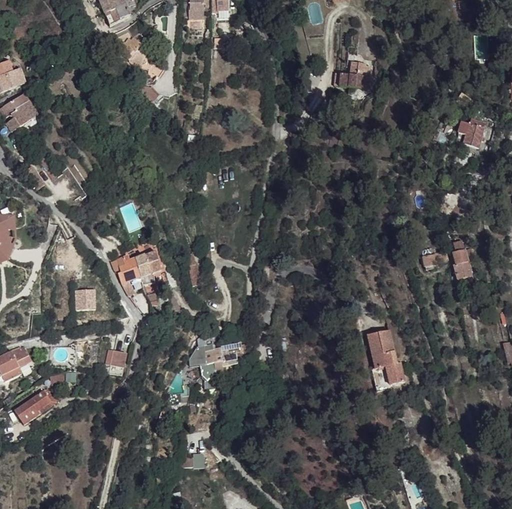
[(100,0),(109,19),(111,26),(131,15),(125,0),(100,0)]
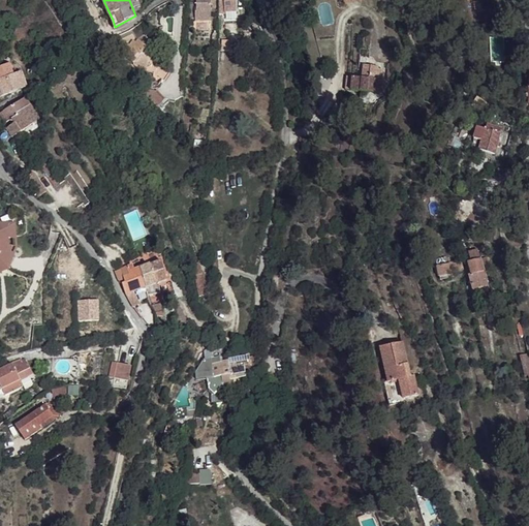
[(195,0),(195,1),(194,1),(194,17),(209,17),(210,2),(211,1),(211,0),(195,0)]
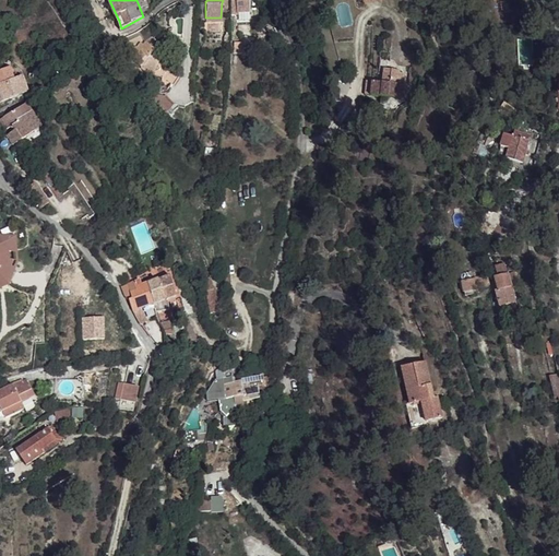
[(230,0),(230,12),(237,12),(237,10),(249,10),(248,0),(230,0)]
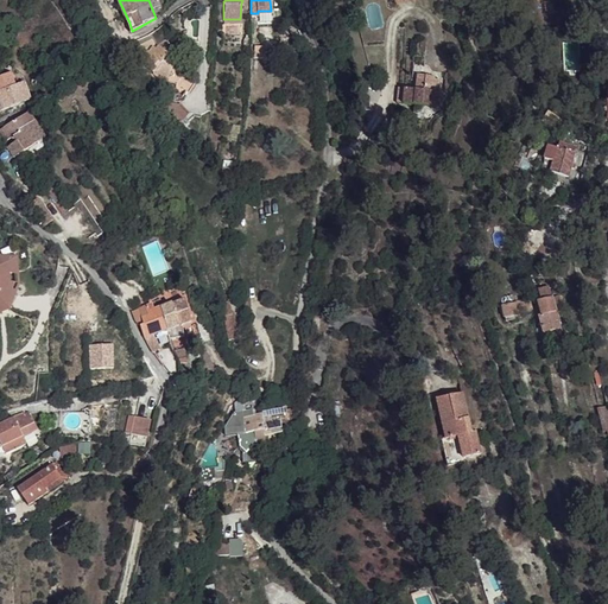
[(143,61),(162,78),(179,57),(171,49),(173,46),(170,43),(171,42),(166,38),(160,45),(157,43),(154,45),(152,43),(147,49),(145,46),(137,55),(143,61)]
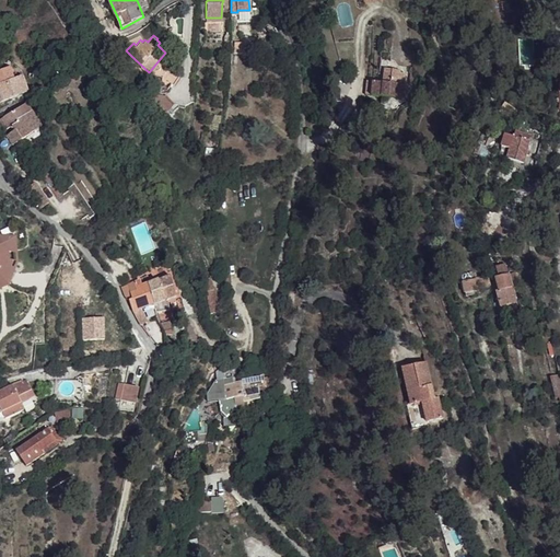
[(0,78),(13,73),(10,65),(0,68),(0,78)]
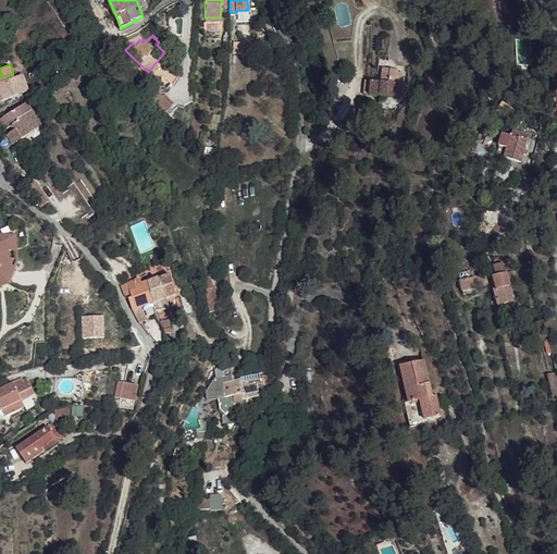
[(366,77),(364,90),(404,96),(404,82),(397,81),(398,68),(383,65),(382,79),(366,77)]
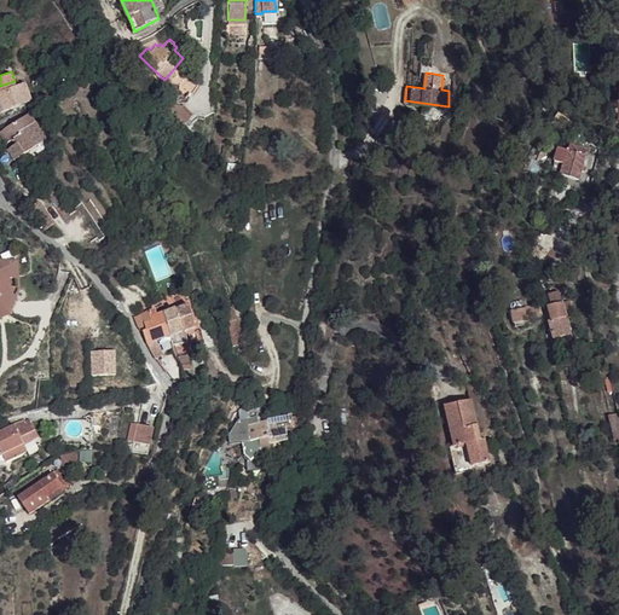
[(0,110),(30,99),(25,81),(16,85),(15,81),(0,86),(0,110)]
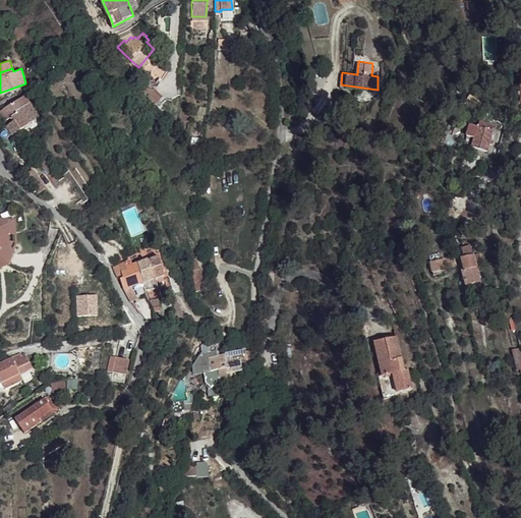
[(136,85),(152,102),(157,98),(140,80),(136,85)]
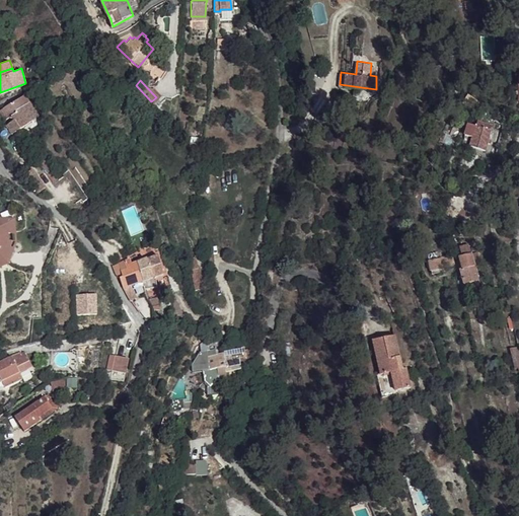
[(24,93),(29,102),(33,99),(27,91),(24,93)]
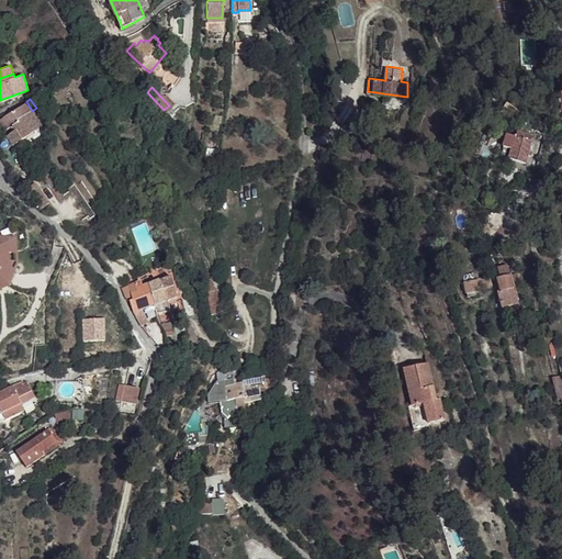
[(32,111),(26,101),(6,113),(12,124),(32,111)]
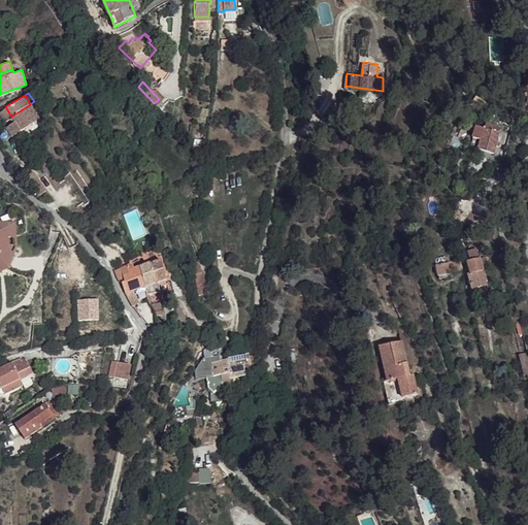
[(475,107),(483,111),(489,101),(476,95),(471,104),(475,107)]
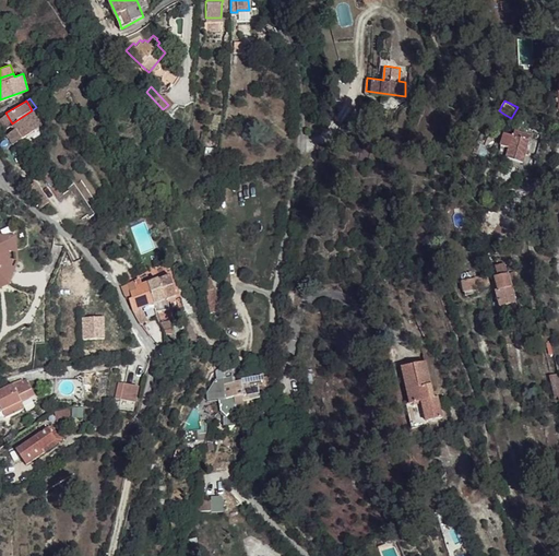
[(32,110),(42,125),(46,122),(36,107),(32,110)]
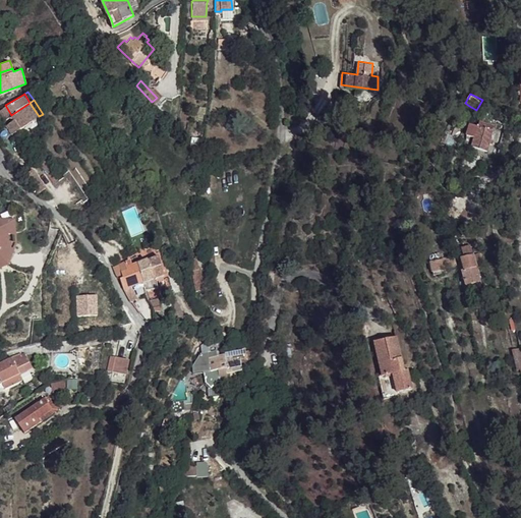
[(39,116),(30,103),(11,115),(14,119),(7,123),(6,124),(11,133),(39,116)]
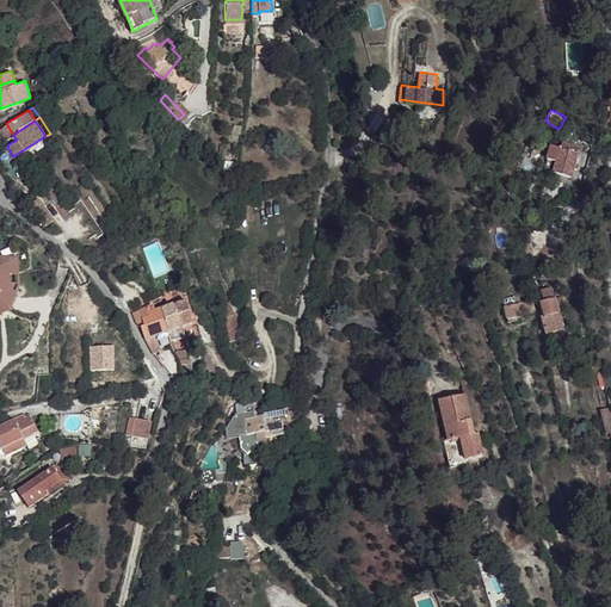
[(13,135),(6,123),(1,127),(7,137),(13,135)]
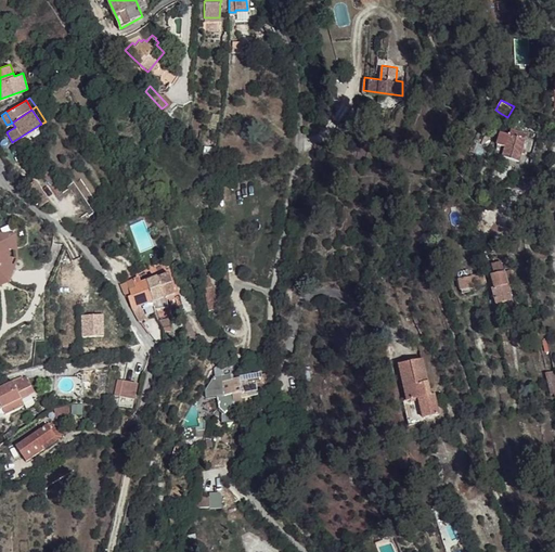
[(507,117),(500,113),(498,116),(507,122),(510,118),(507,117)]
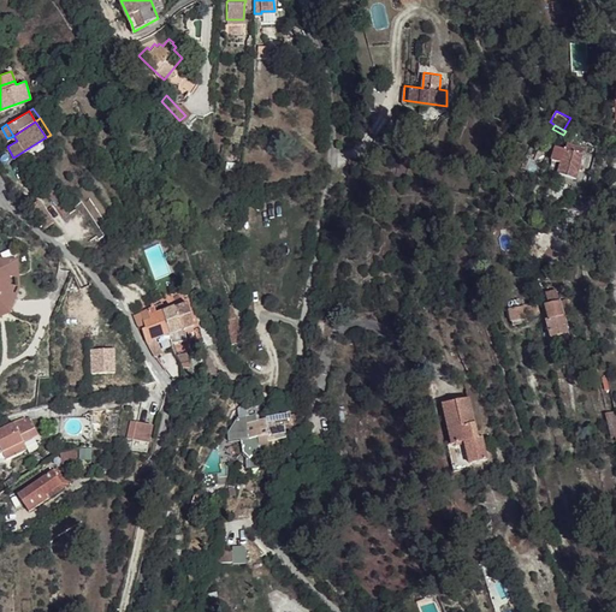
[(582,152),(555,144),(551,158),(561,160),(557,171),(576,176),(582,152)]
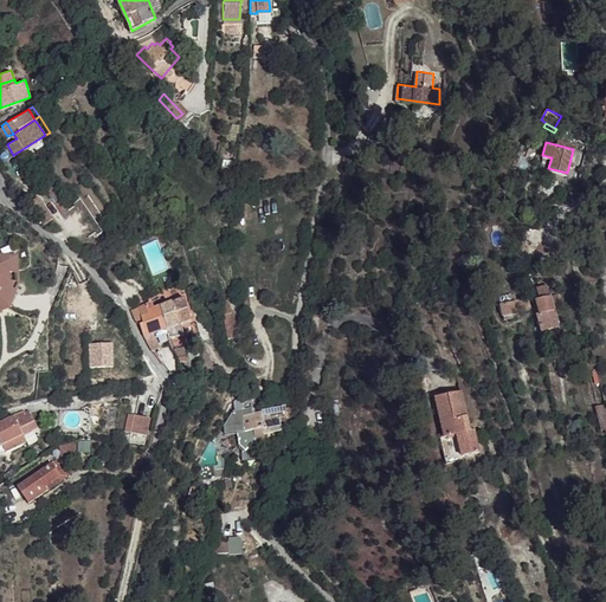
[(0,253),(0,258),(12,257),(13,271),(8,272),(10,283),(11,286),(12,289),(13,290),(5,303),(0,304),(0,310),(10,306),(18,279),(15,253),(0,253)]
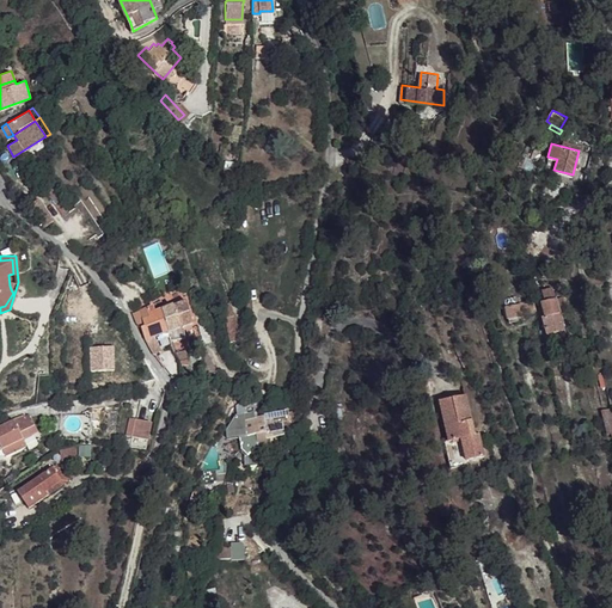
[(10,286),(8,275),(13,274),(12,259),(0,260),(0,307),(5,306),(13,293),(12,292),(11,289),(10,286)]
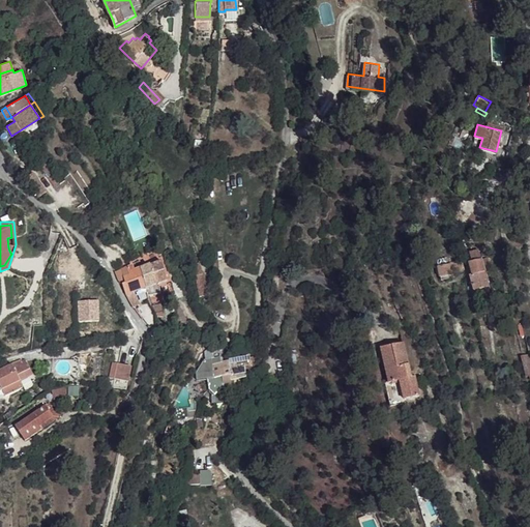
[(468,261),(481,257),(477,247),(465,252),(468,261)]
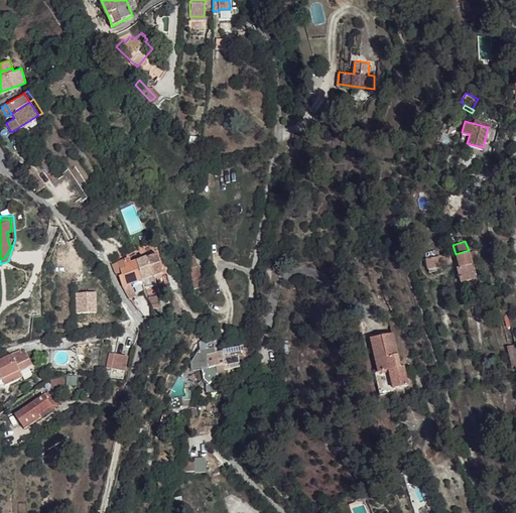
[(131,255),(130,256),(132,261),(137,259),(139,259),(137,251),(131,254),(131,255)]
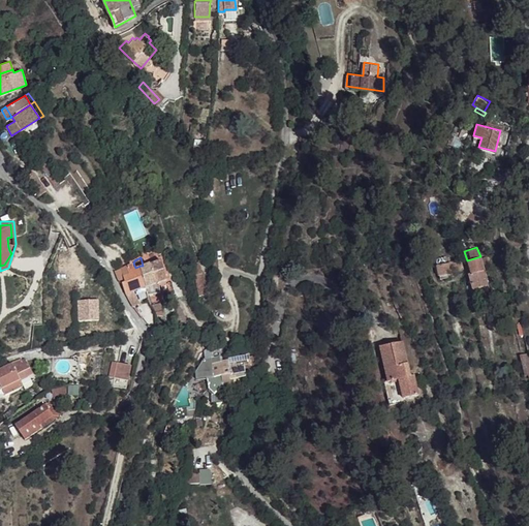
[(446,257),(435,259),(437,266),(447,264),(446,257)]
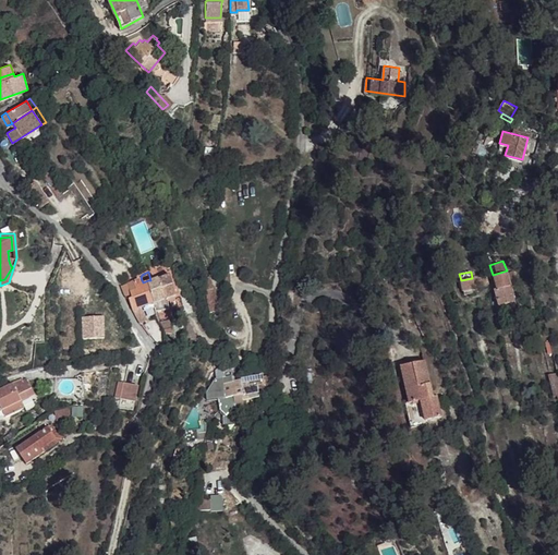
[(164,296),(167,296),(168,297),(177,293),(171,273),(158,277),(164,296)]
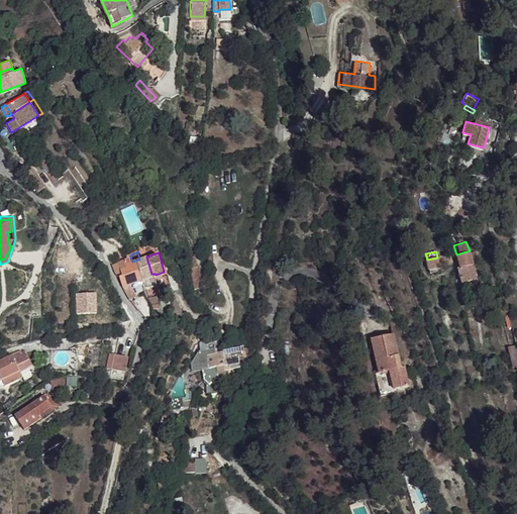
[(186,255),(188,268),(191,267),(198,266),(196,253),(186,255)]
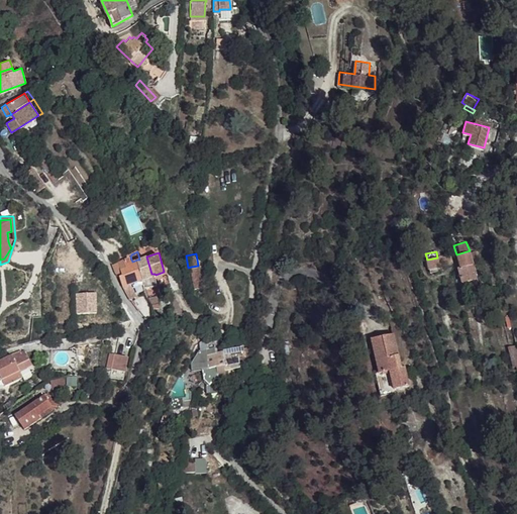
[(470,253),(458,257),(461,267),(473,264),(470,253)]
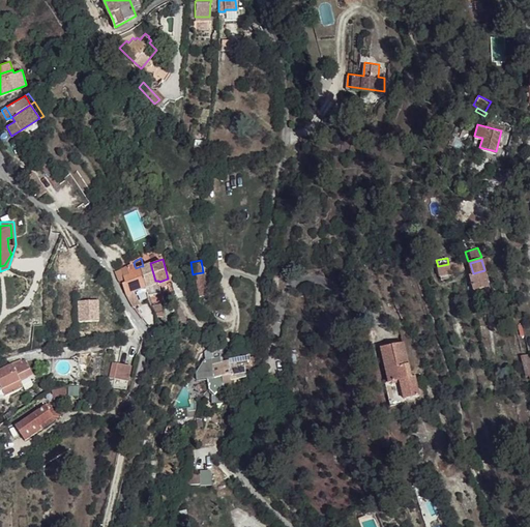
[(463,262),(448,264),(450,273),(465,270),(463,262)]
